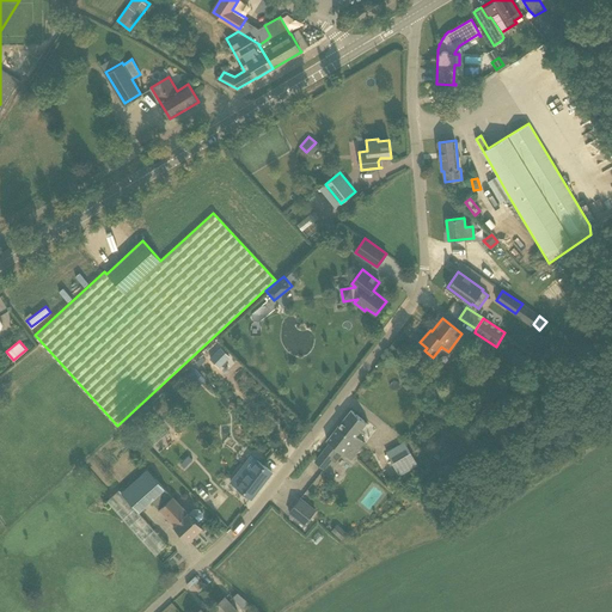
[(230,356),(220,348),(210,359),(219,367),(230,356)]
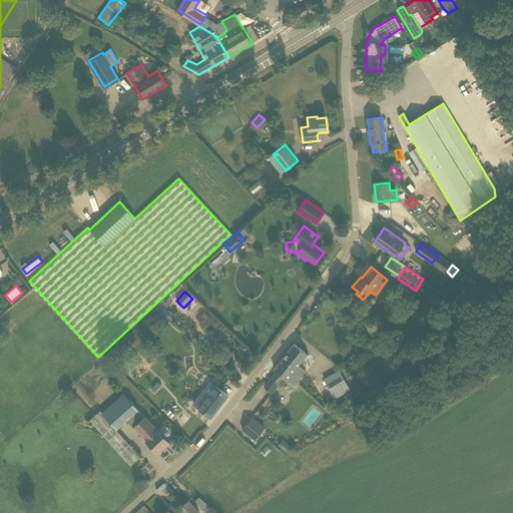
[(163,308),(156,315),(166,325),(173,318),(163,308)]
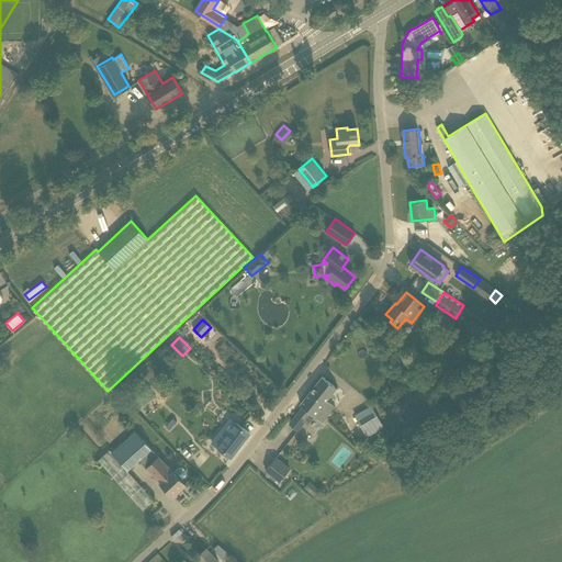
[(337,388),(323,377),(310,392),(324,403),(318,411),(327,417),(336,407),(327,401),(337,388)]
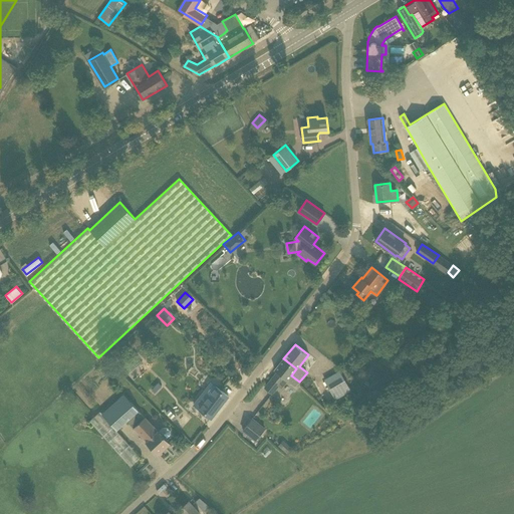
[(265,388),(272,394),(280,384),(285,378),(295,387),(299,381),(291,375),(296,368),(283,358),(274,369),(277,372),(265,388)]
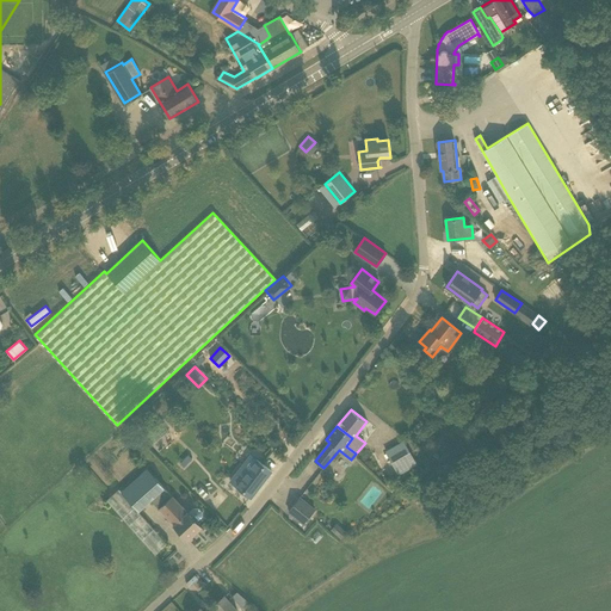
[(413,461),(408,454),(403,442),(386,450),(397,473),(414,463),(413,461)]
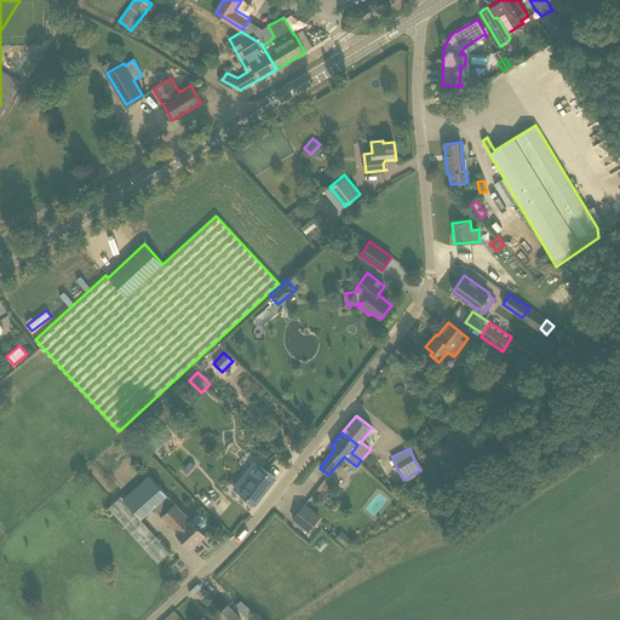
[(275,478),(267,471),(274,461),(262,453),(254,461),(260,466),(253,476),(247,471),(234,488),(254,504),(260,498),(275,478)]
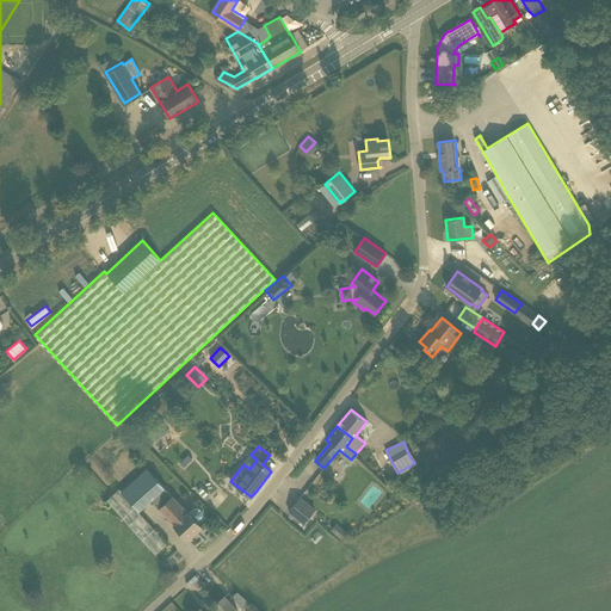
[(156,479),(149,470),(147,468),(121,491),(124,495),(139,512),(152,501),(174,524),(173,525),(187,539),(202,526),(197,522),(202,517),(202,512),(198,508),(193,508),(189,512),(187,512),(172,495),(156,479)]
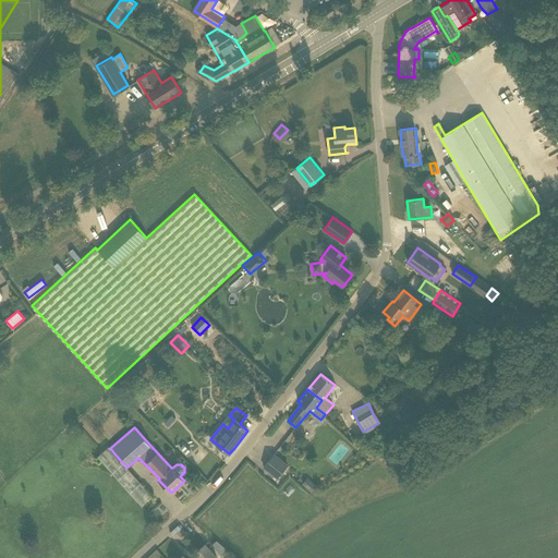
[(187,457),(191,453),(183,445),(180,448),(187,457)]
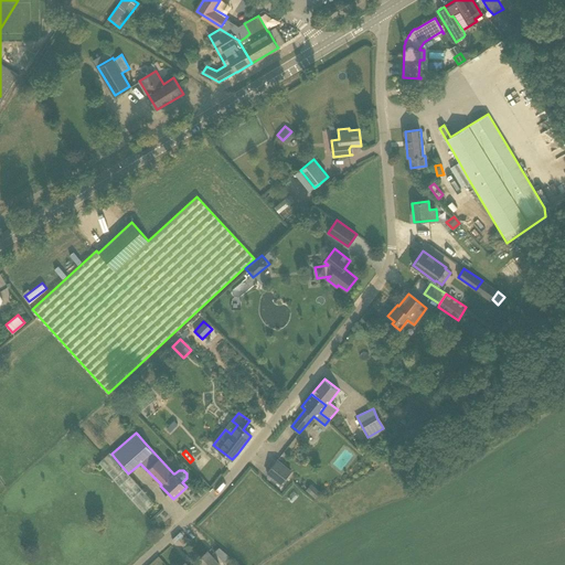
[(128,473),(115,458),(112,454),(100,464),(144,512),(155,502),(128,473)]
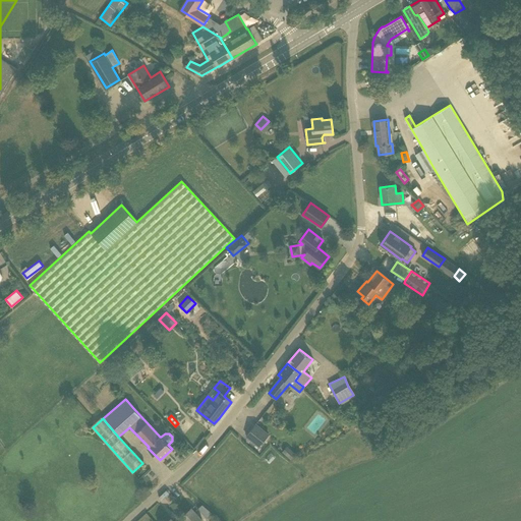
[(269,435),(255,424),(245,438),(258,448),(269,435)]
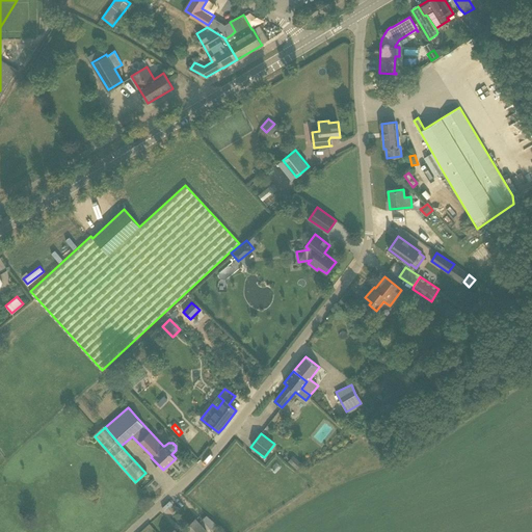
[(293,456),(288,461),(297,470),(301,463),(293,456)]
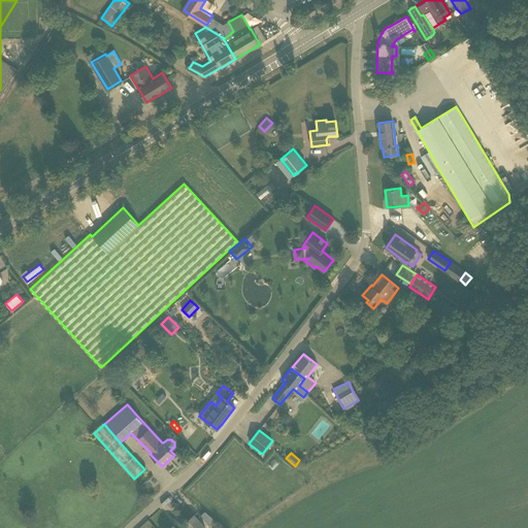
[(201,516),(209,524),(215,520),(205,512),(201,516)]
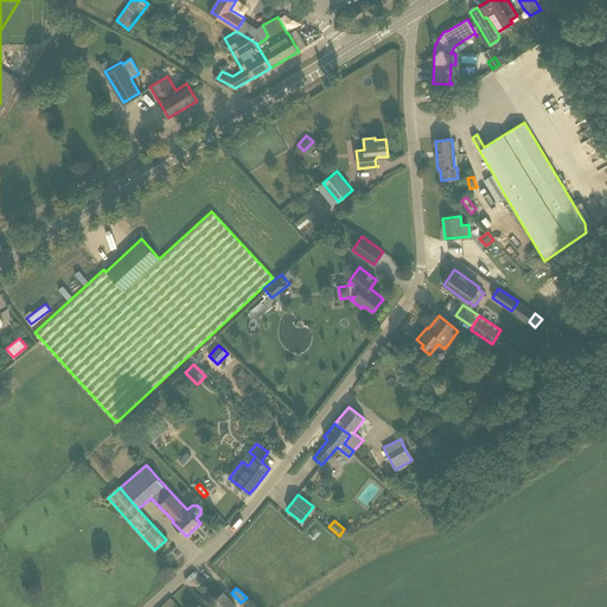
[(235,606),(236,606),(223,593),(211,602),(212,604),(206,606),(202,606),(199,604),(195,606),(235,606)]
